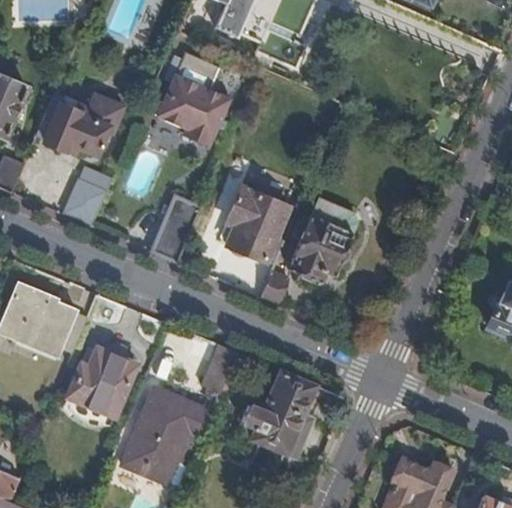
[(219,0),(224,2),(213,26),(236,36),(238,32),(258,41),(254,50),(294,68),(304,44),(292,39),(295,33),(298,34),(312,0),(219,0)]
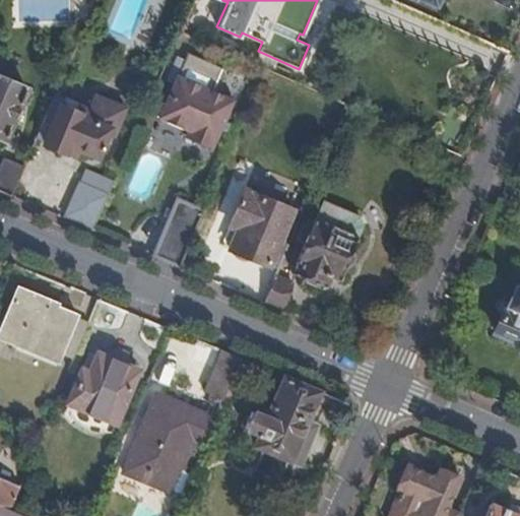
[(491,48),(505,54),(507,49),(493,43),(491,48)]
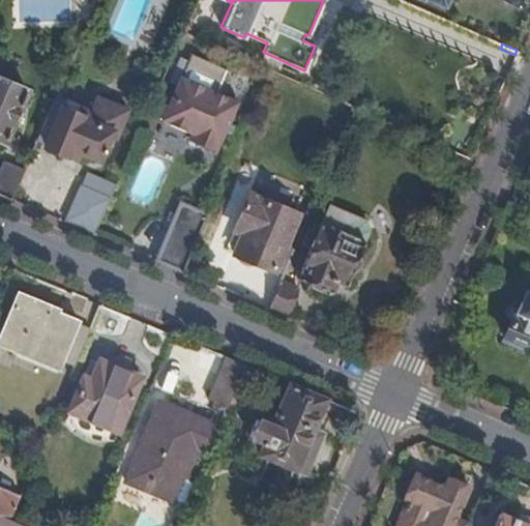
[(0,138),(5,140),(27,88),(0,77),(0,138)]
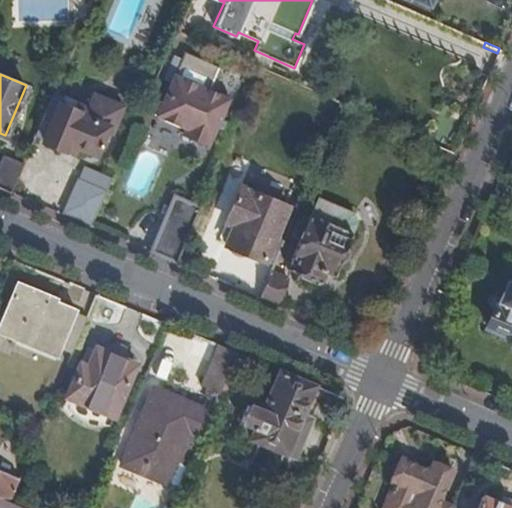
[(208,145),(228,97),(173,74),(155,115),(185,127),(182,134),(208,145)]
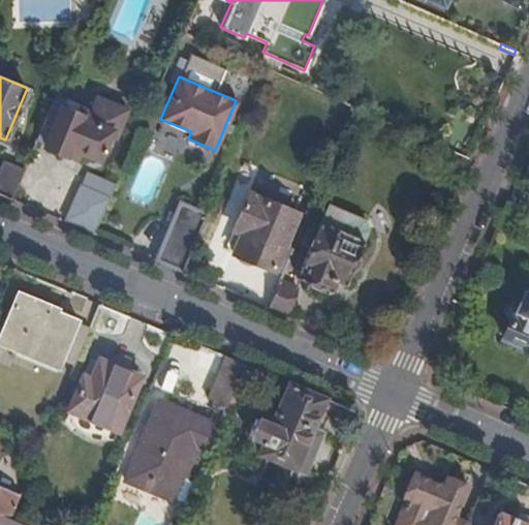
[(65,101),(55,97),(37,137),(47,143),(45,146),(65,154),(68,146),(98,159),(109,136),(115,139),(126,111),(95,97),(89,112),(80,107),(76,115),(62,109),(65,101)]
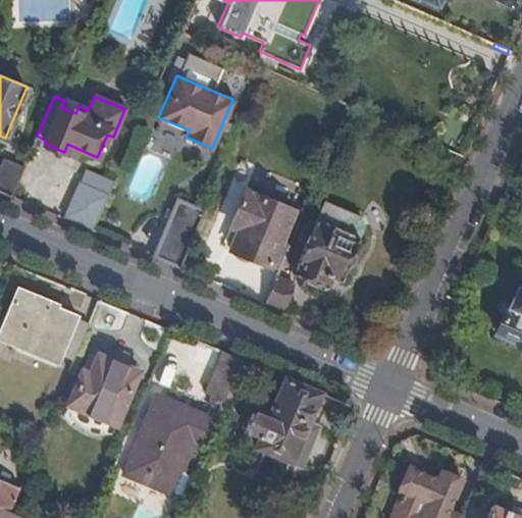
[(3,157),(0,164),(0,191),(10,196),(23,165),(3,157)]
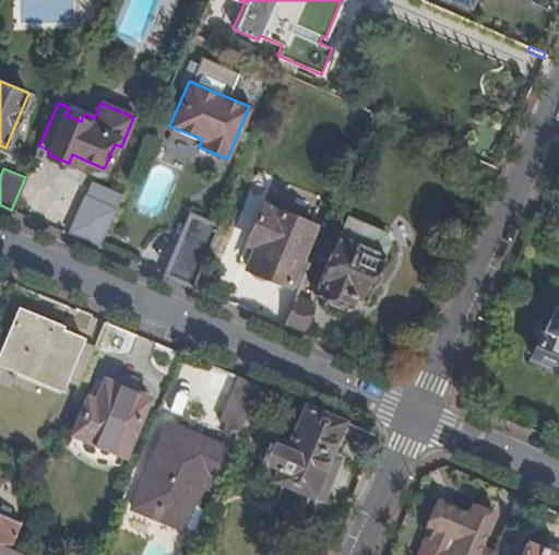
[(91,180),(84,195),(115,208),(121,193),(91,180)]
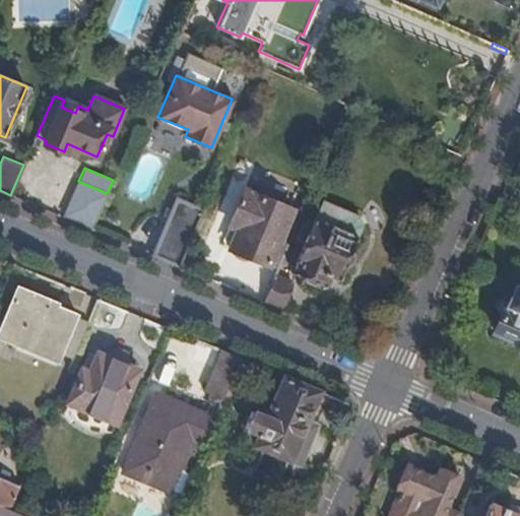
[(78,181),(63,216),(91,229),(107,193),(78,181)]
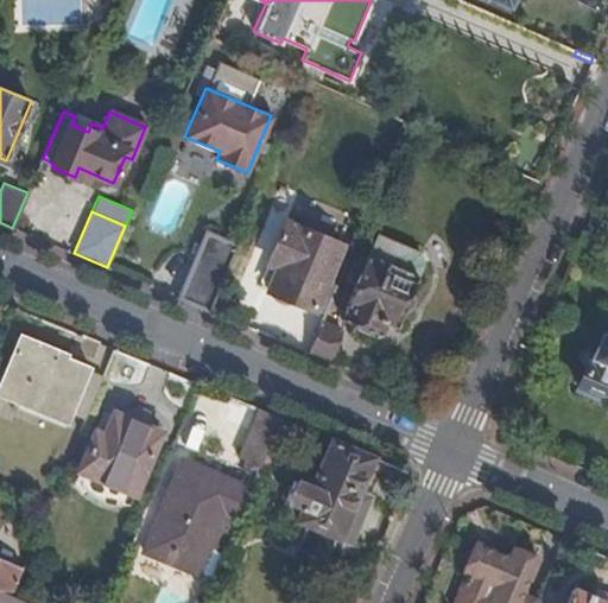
[(292,299),(316,309),(327,280),(342,245),(286,221),(270,262),(279,267),(270,290),(279,300),(291,302),(292,299)]
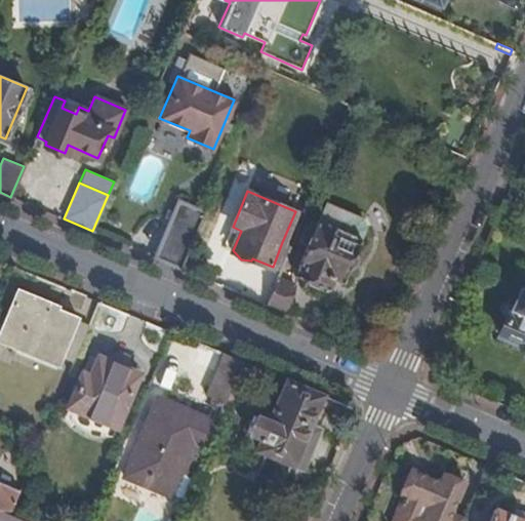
[(192,241),(205,209),(178,198),(165,229),(192,241)]
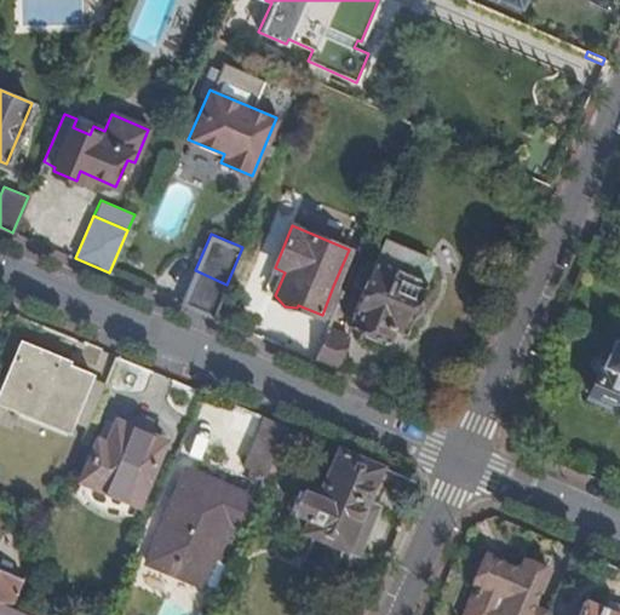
[(349,325),(389,342),(394,327),(406,333),(426,282),(374,260),(354,312),(354,314),(349,325)]
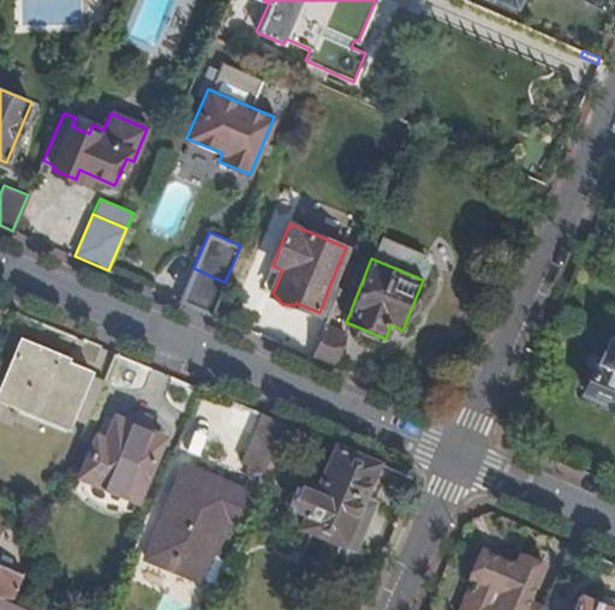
[(193,268),(180,300),(213,314),(225,282),(193,268)]
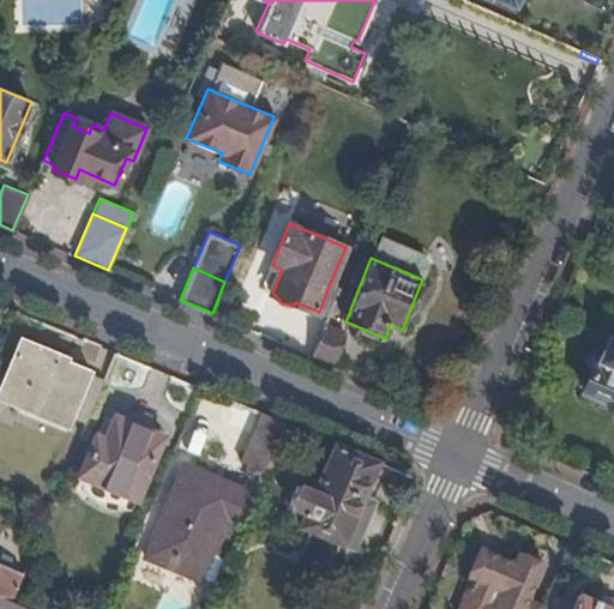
[(319,312),(329,315),(341,287),(330,283),(319,312)]
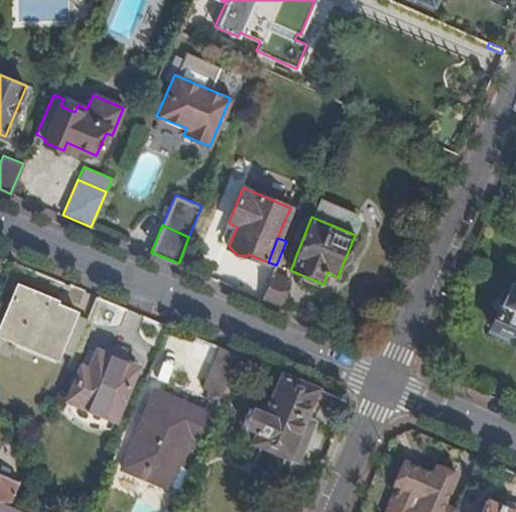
[(273,272),(262,298),(278,305),(289,278),(273,272)]
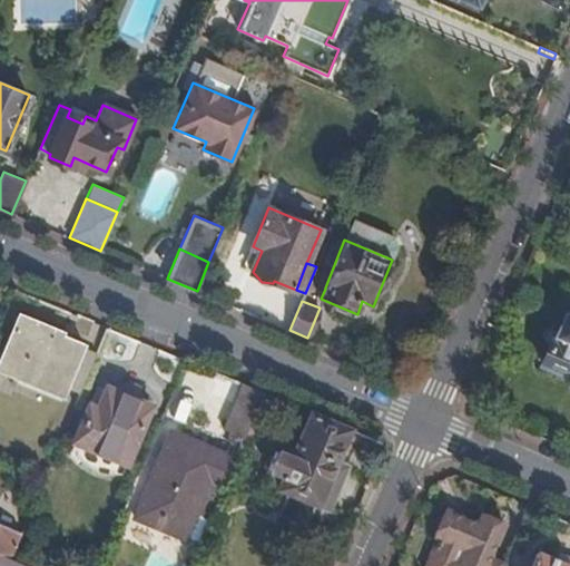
[(542,361),(569,373),(569,315),(566,314),(554,341),(551,340),(542,361)]
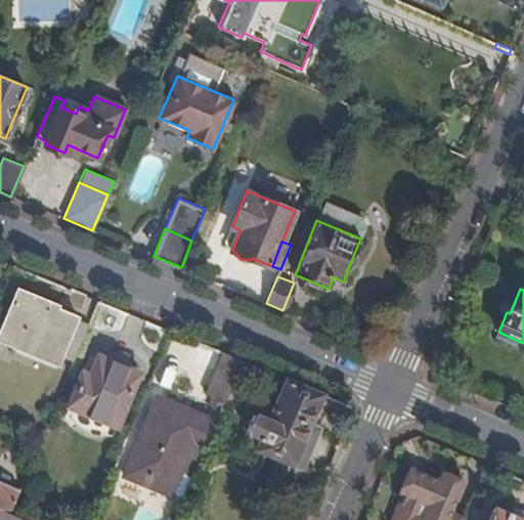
[(74,361),(89,326),(77,320),(78,317),(58,309),(58,307),(17,290),(0,332),(0,341),(16,348),(18,343),(59,360),(61,356),(74,361)]
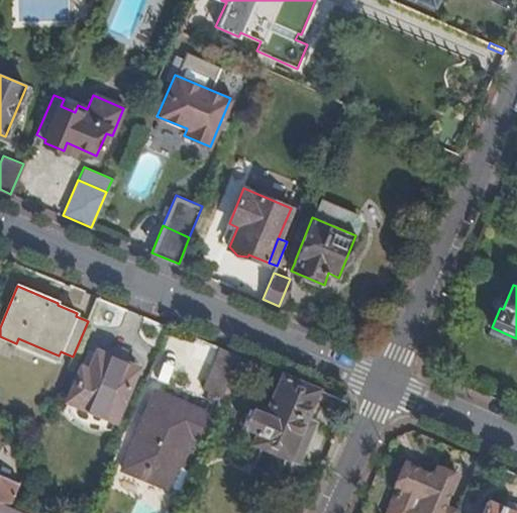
[(220,395),(226,383),(237,354),(220,347),(203,388),(220,395)]
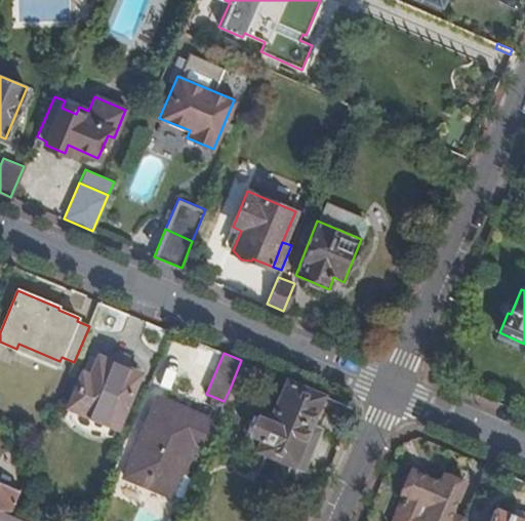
[(69,407),(117,427),(139,372),(99,357),(90,377),(82,374),(69,407)]
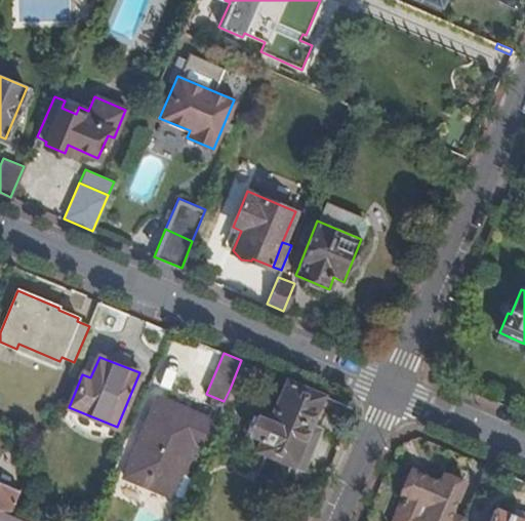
[(242,394),(253,365),(241,360),(230,389),(242,394)]
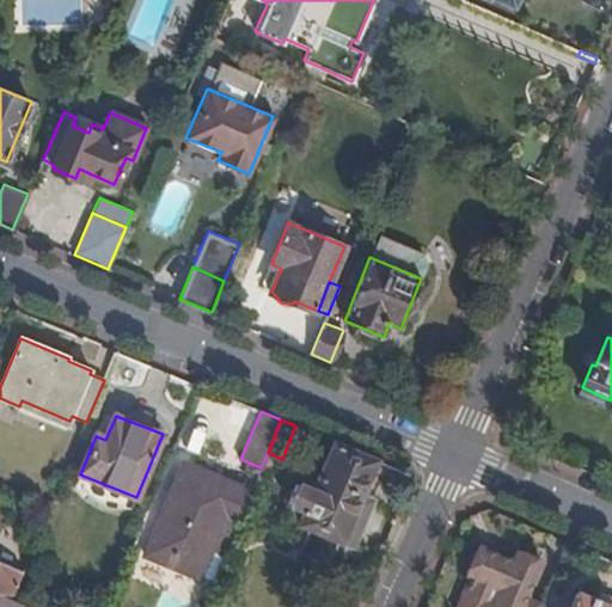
[(360,492),(375,459),(349,448),(335,442),(314,490),(297,483),(282,515),(311,527),(300,550),(329,562),(338,538),(350,544),(371,497),(360,492)]
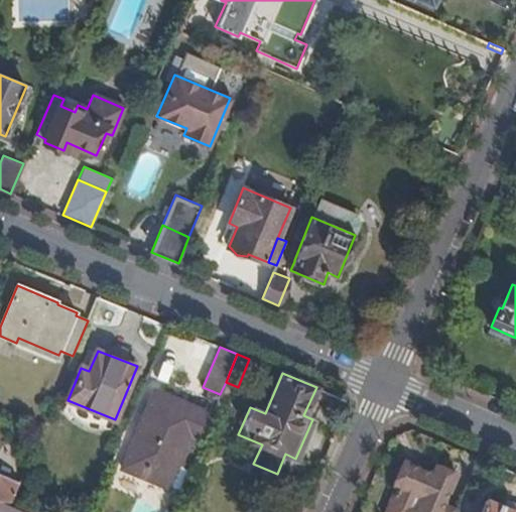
[(178,464),(189,469),(202,438),(212,413),(157,391),(146,416),(144,415),(122,468),(146,478),(149,472),(163,478),(170,460),(178,464)]
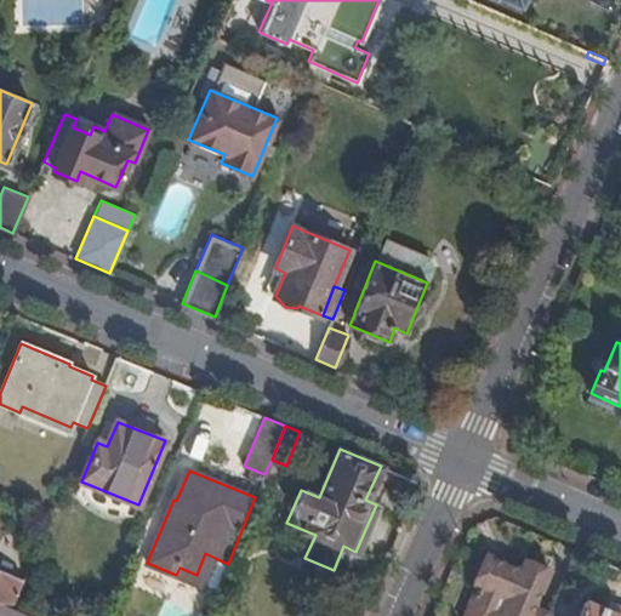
[(203,586),(215,558),(205,553),(197,575),(180,568),(176,575),(203,586)]
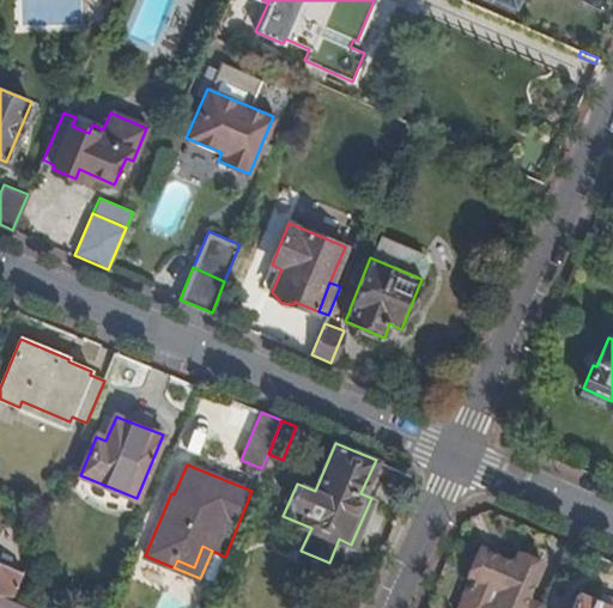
[(520,607),(526,596),(541,563),(519,552),(514,561),(480,547),(468,573),(471,575),(455,607),(520,607)]
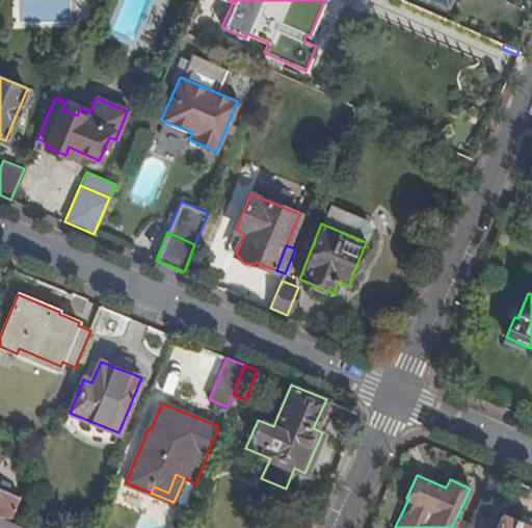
[(0,517),(11,522),(23,494),(0,484),(0,517)]
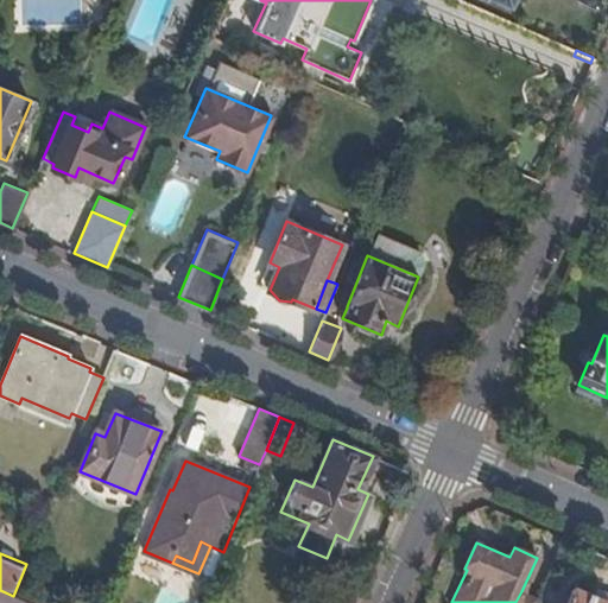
[(607,602),(607,598),(575,585),(567,602),(607,602)]
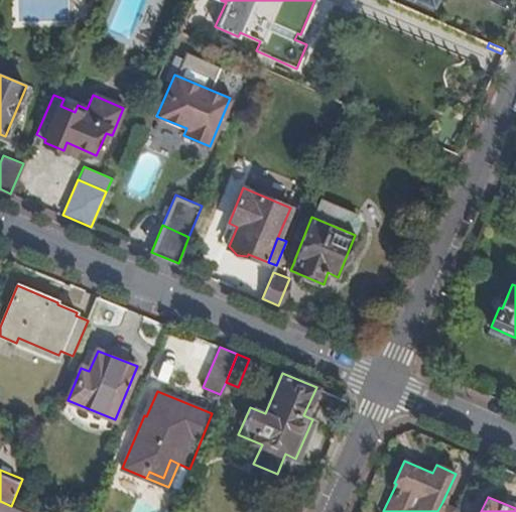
[(24,511),(11,506),(0,501),(0,511),(24,511)]
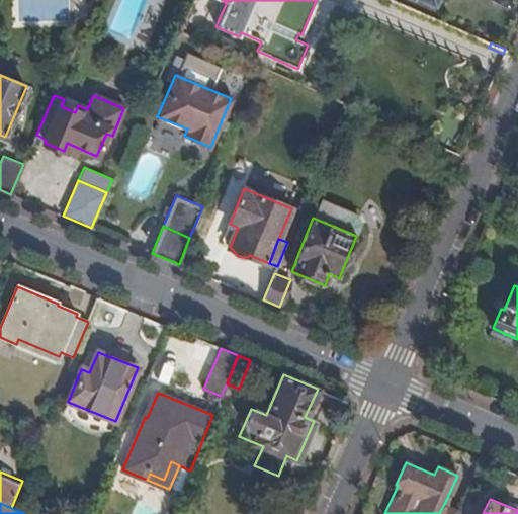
[(454,513),(456,510),(444,504),(439,513),(454,513)]
